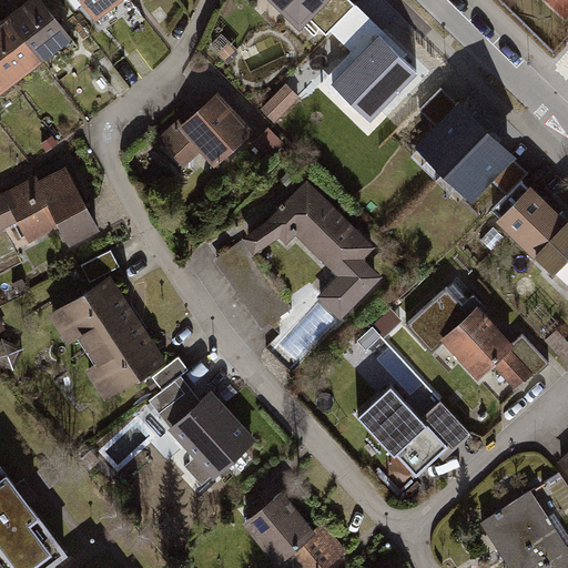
[(139,0),(77,0),(102,30),(139,0)]
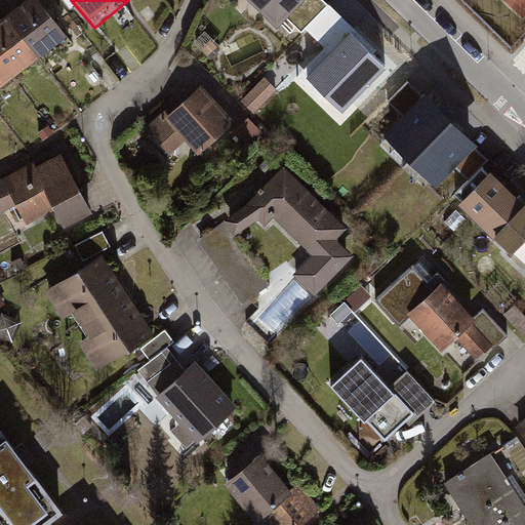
[(309,0),(253,0),(267,12),(279,0),(283,0),(297,12),(309,0)]
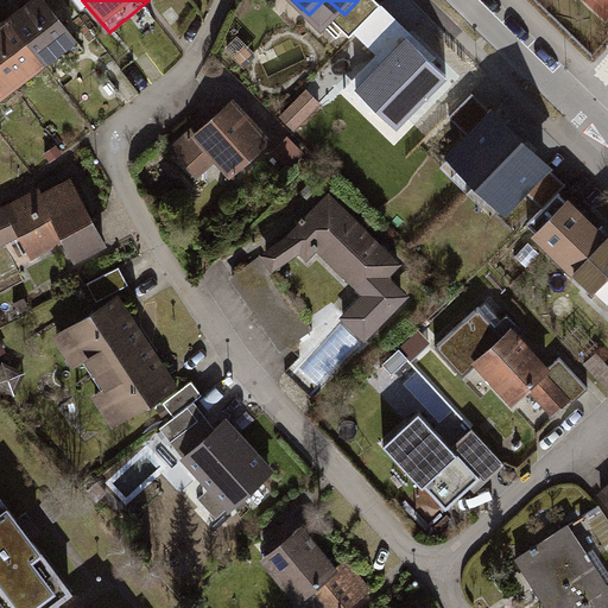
[(43,2),(0,37),(0,116),(82,51),(43,2)]
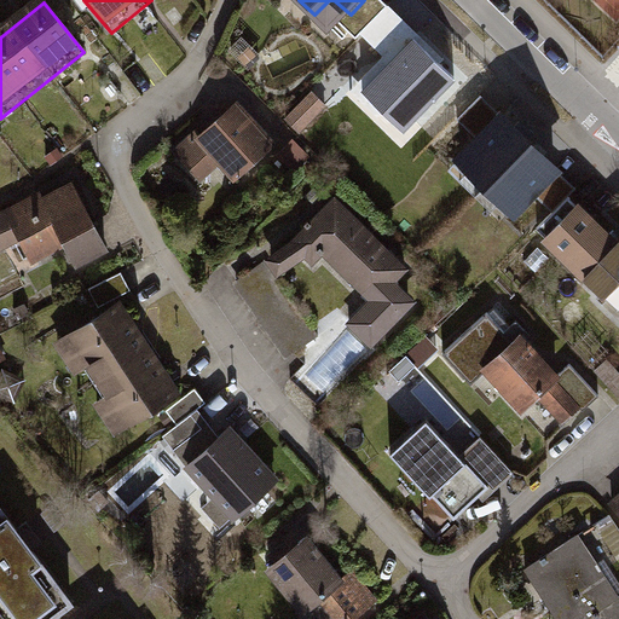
[(398,21),(359,61),(406,105),(423,88),(447,110),(472,85),(417,32),(414,35),(398,21)]
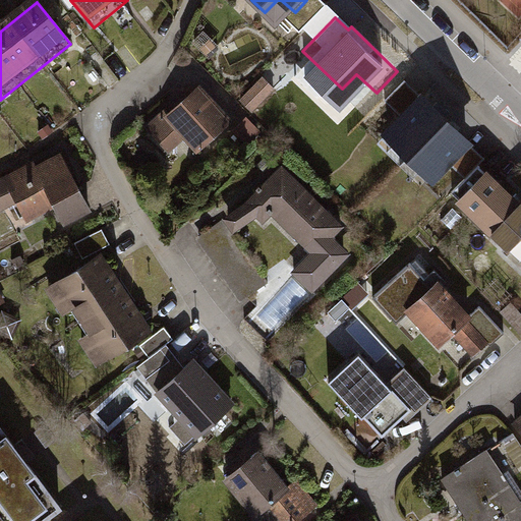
[(269,69),(237,41),(208,71),(236,101),(238,98),(251,112),(276,89),(263,75),(269,69)]
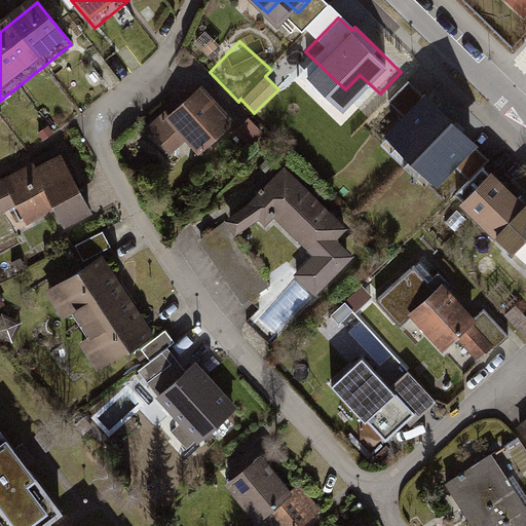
[(479,141),(424,89),(421,92),(409,78),(389,101),(402,113),(383,133),(438,184),(455,165),(470,180),(482,166),(489,158),(475,145),(479,141)]
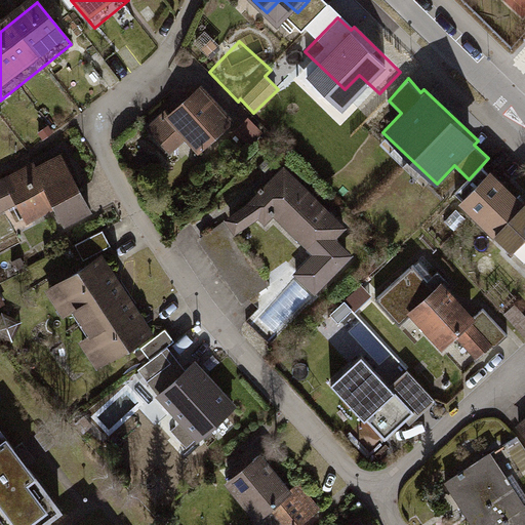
[(161,113),(146,127),(171,153),(186,139),(199,154),(235,122),(201,83),(164,116),(161,113)]
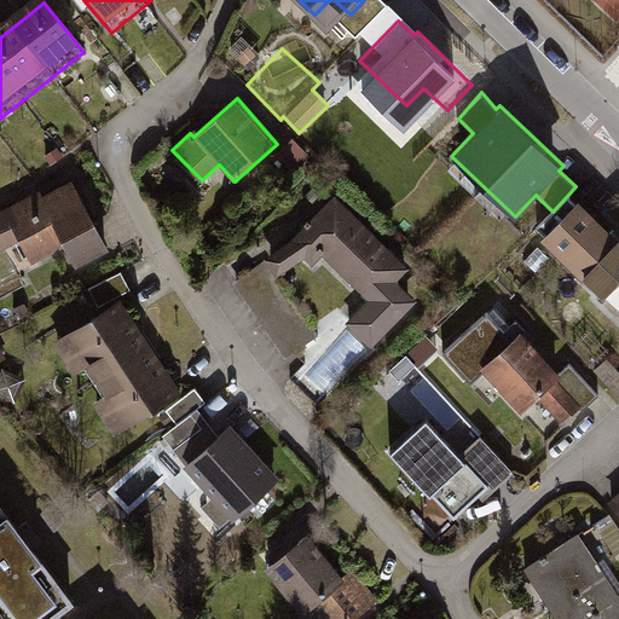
[(312,157),(294,138),(275,157),(294,174),(312,157)]
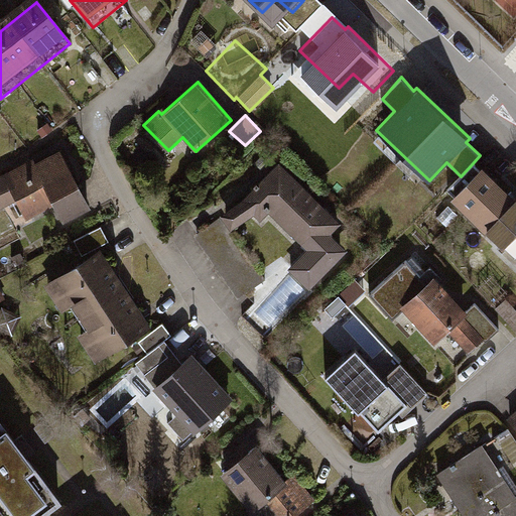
[(90,208),(60,149),(35,162),(33,158),(0,174),(0,209),(16,201),(26,219),(53,205),(63,222),(90,208)]
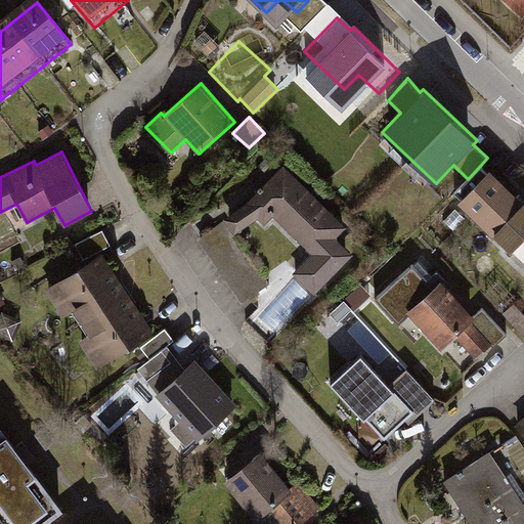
[(347,226),(284,165),(247,203),(224,218),(226,220),(235,234),(259,218),(265,224),(273,215),(312,254),(294,272),(315,294),(354,253),(337,237),(347,226)]
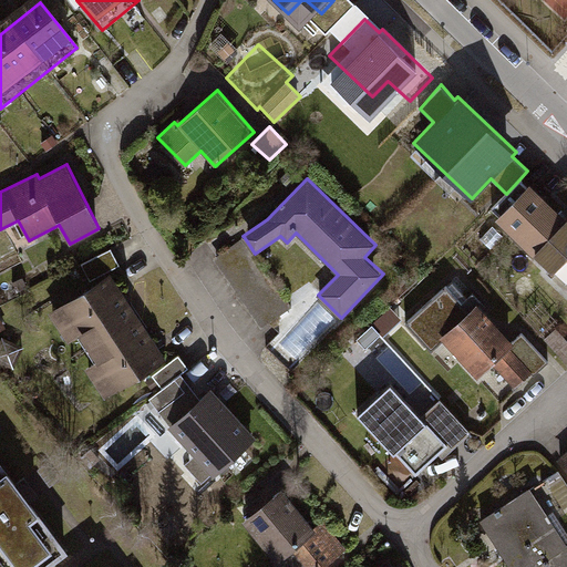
[(566,215),(566,216),(532,181),(526,186),(519,179),(506,194),(493,208),(500,214),(496,217),(553,271),(566,256),(566,215)]
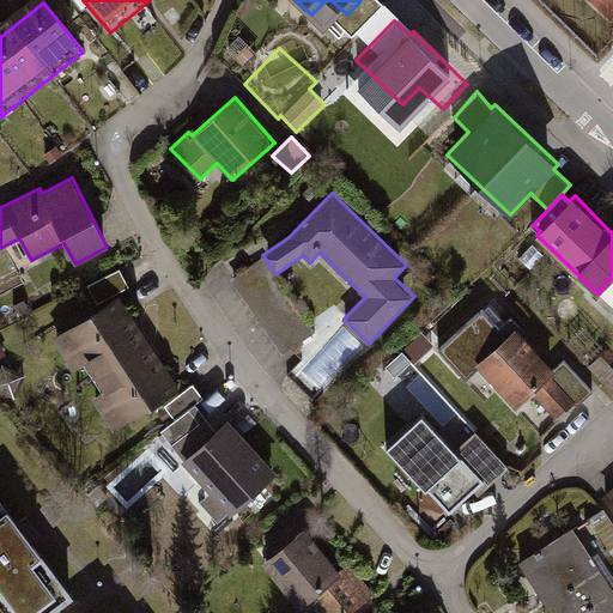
[(275,274),(265,258),(230,279),(283,356),(315,331),(275,274)]
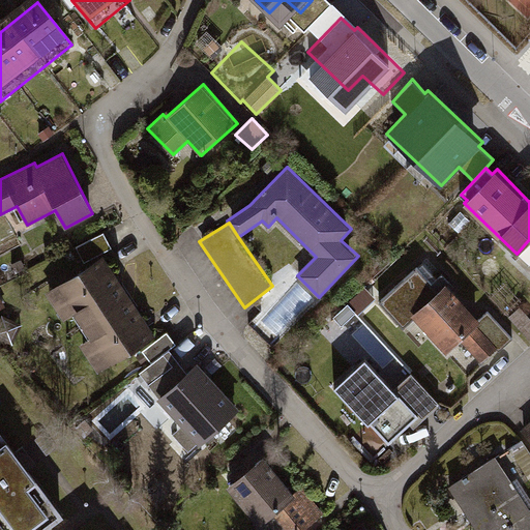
[(104,232),(77,246),(85,262),(112,247),(104,232)]
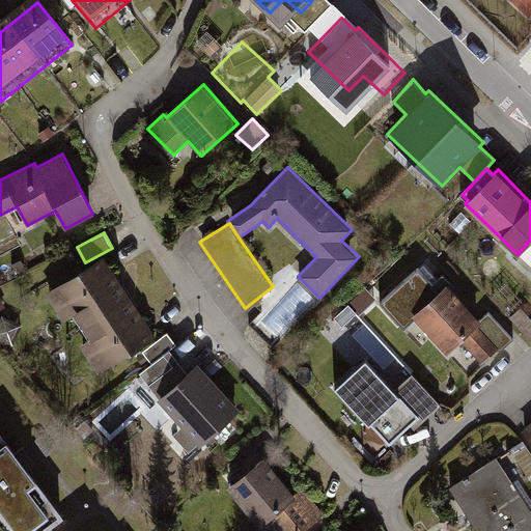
[(157,335),(103,255),(46,294),(63,320),(73,315),(88,339),(79,345),(98,374),(157,335)]
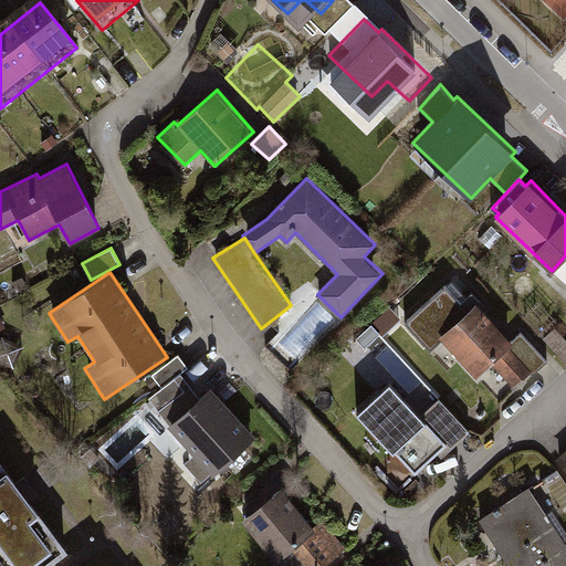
[(512,341),(477,302),(468,310),(444,284),(406,322),(431,350),(442,339),(478,376),(491,363),(515,388),(531,371),(533,375),(548,360),(521,332),(512,341)]
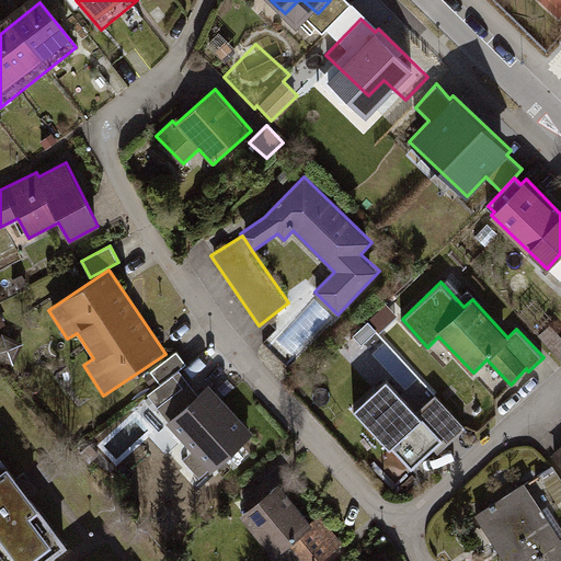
[(560,334),(551,324),(538,336),(560,361),(560,359),(560,334)]
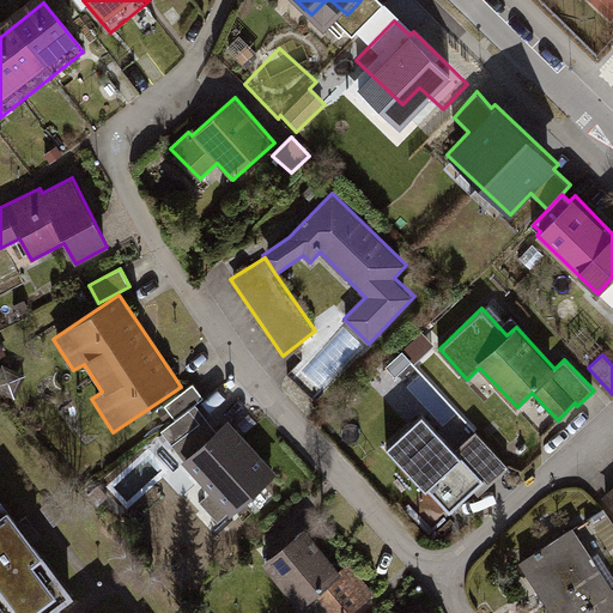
[(175,419),(195,405),(204,398),(193,383),(165,405),(175,419)]
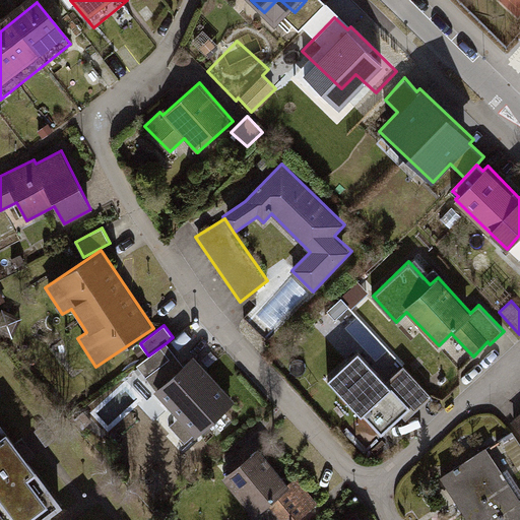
[(237,401),(194,355),(183,365),(166,343),(148,355),(137,365),(197,437),(237,401)]
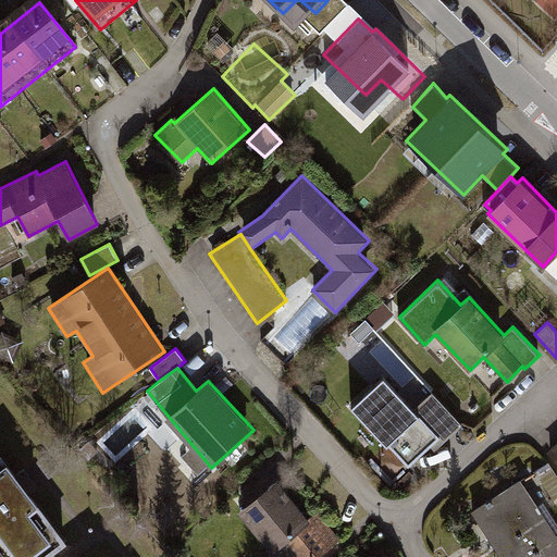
[(413,407),(383,375),(353,406),(409,467),(442,436),(445,440),(465,423),(433,391),(413,407)]
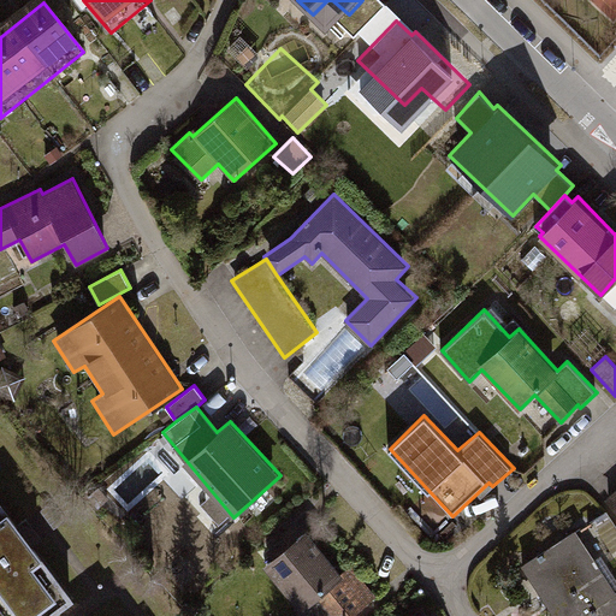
[(0,508),(0,609),(5,615),(45,615),(67,599),(0,508)]
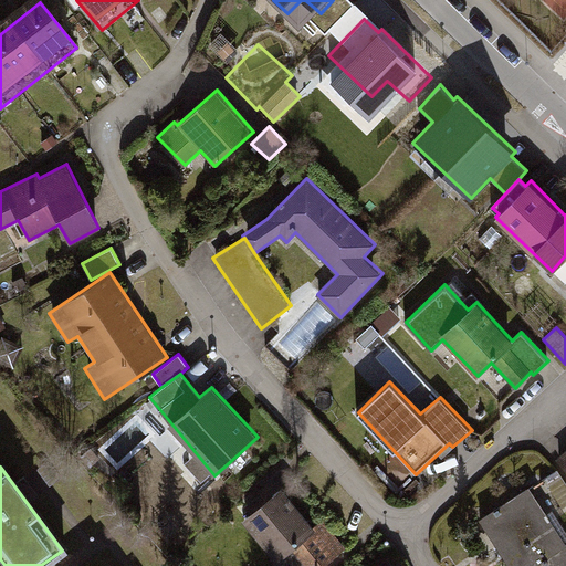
[(314,527),(280,486),(240,519),(276,562),(293,552),(305,565),(325,565),(347,548),(323,521),(314,527)]
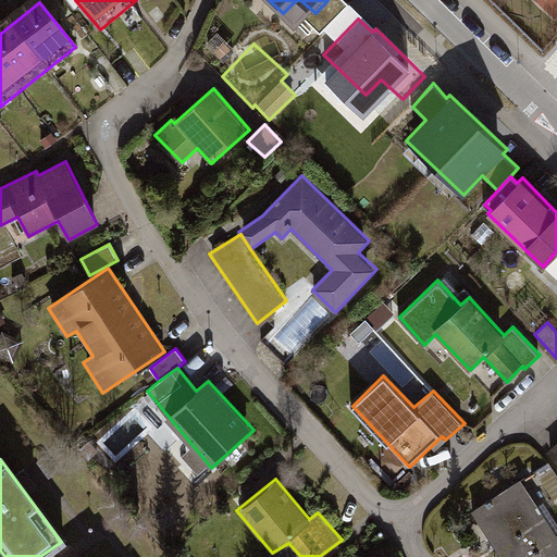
[(556,556),(556,531),(522,481),(471,512),(500,556),(556,556)]
